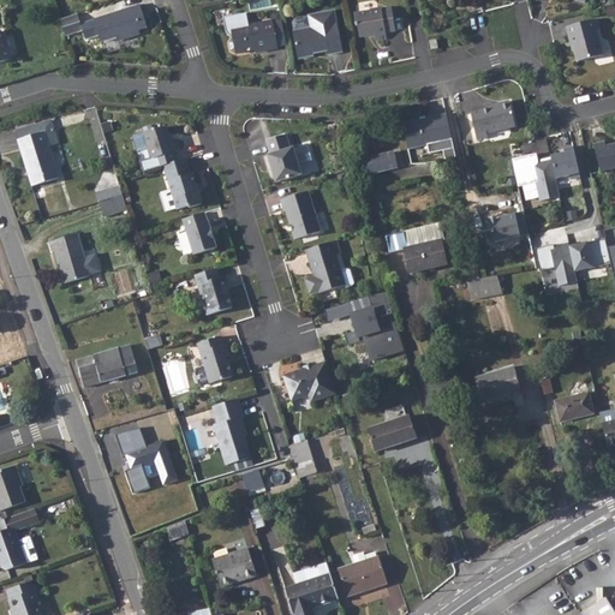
[(139,5),(94,19),(101,43),(117,37),(119,40),(121,40),(124,40),(136,36),(138,34),(138,31),(148,28),(139,5)]
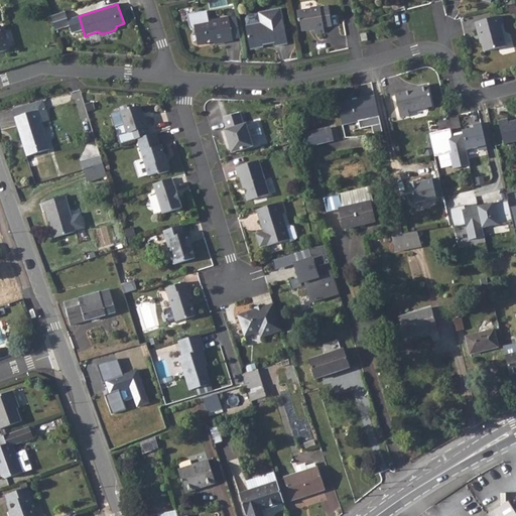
[(309,9),(297,12),(298,22),(300,21),(302,31),(314,29),(315,33),(325,32),(324,27),(333,25),(329,6),(319,8),(318,6),(309,8),(309,9)]
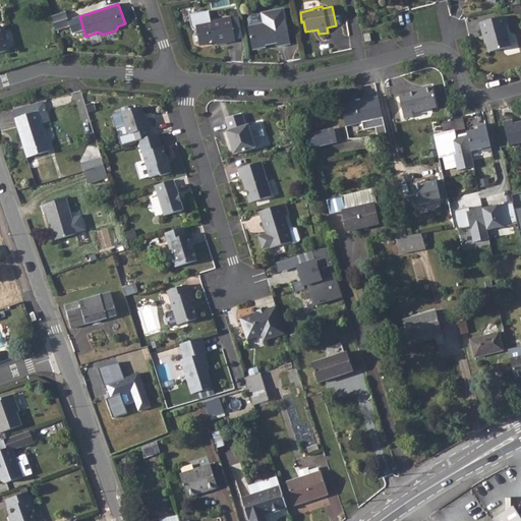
[(248,25),(247,25),(252,49),(266,47),(266,43),(269,42),(271,44),(278,43),(278,47),(290,44),(283,9),(249,15),(247,17),(248,25)]
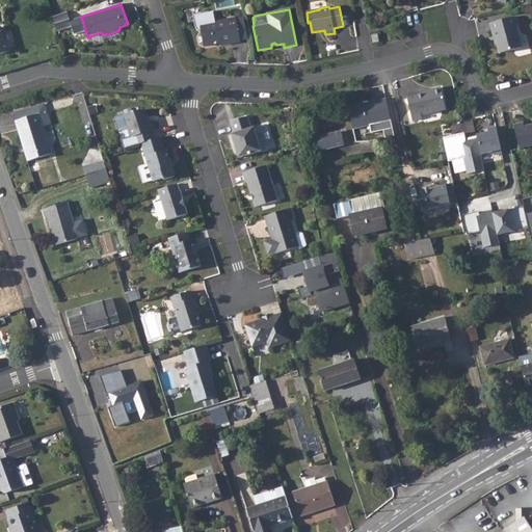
[(67,11),(52,17),(57,32),(72,27),(67,11)]
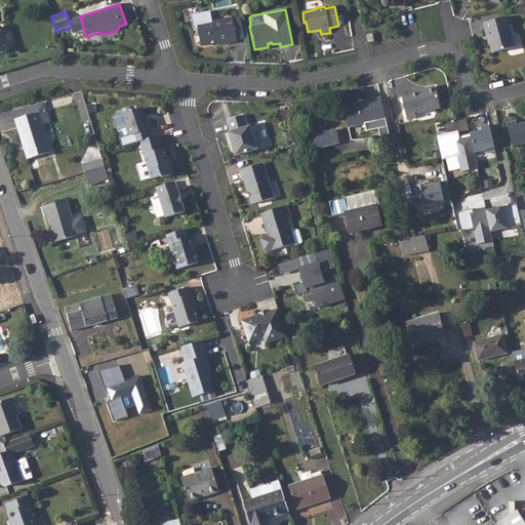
[(233,18),(237,40),(244,38),(240,16),(233,18)]
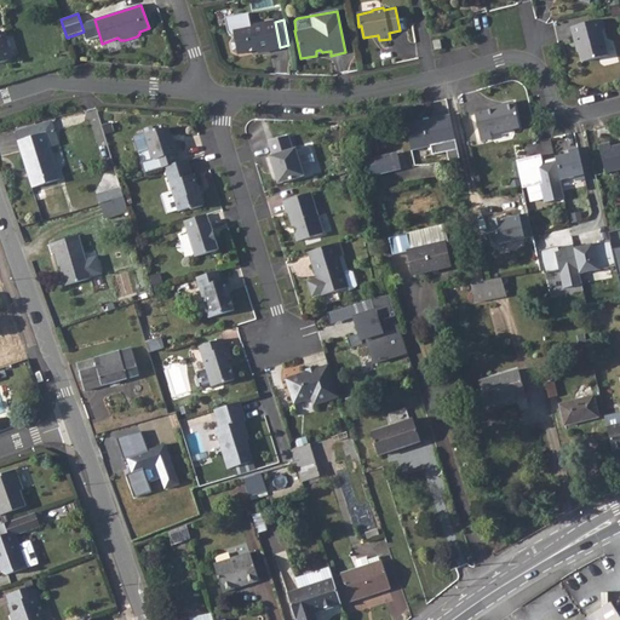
[(602,19),(570,27),(575,46),(578,46),(581,61),(606,56),(600,30),(604,29),(602,19)]
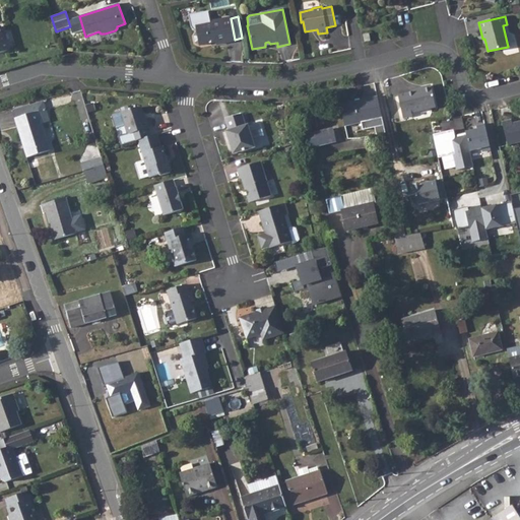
[(196,33),(193,38),(194,43),(199,46),(215,42),(216,45),(235,41),(235,40),(231,18),(230,17),(194,24),(196,33)]
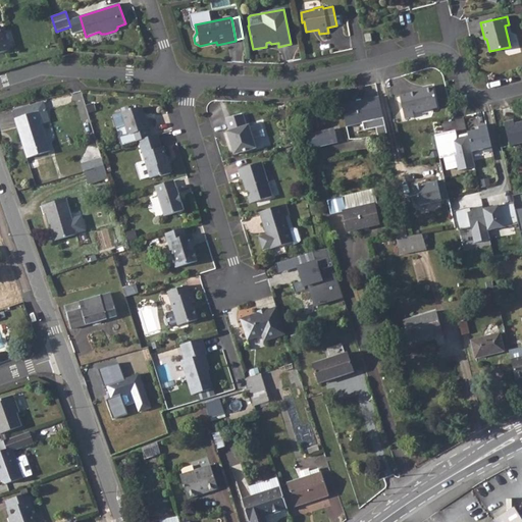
[(2,25),(0,25),(0,53),(9,51),(2,25)]
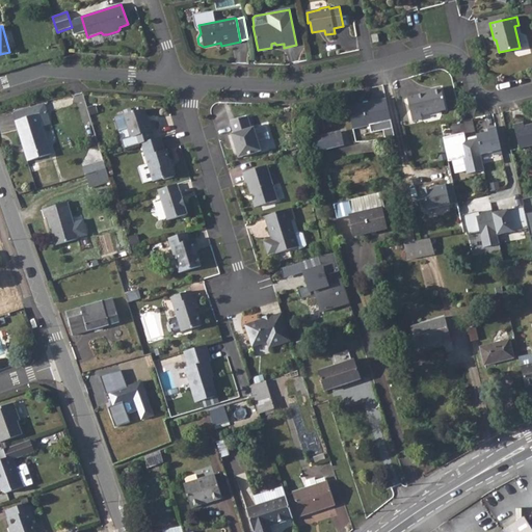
[(432,91),(427,94),(409,97),(414,121),(424,117),(424,114),(448,109),(443,86),(433,89),(432,91)]
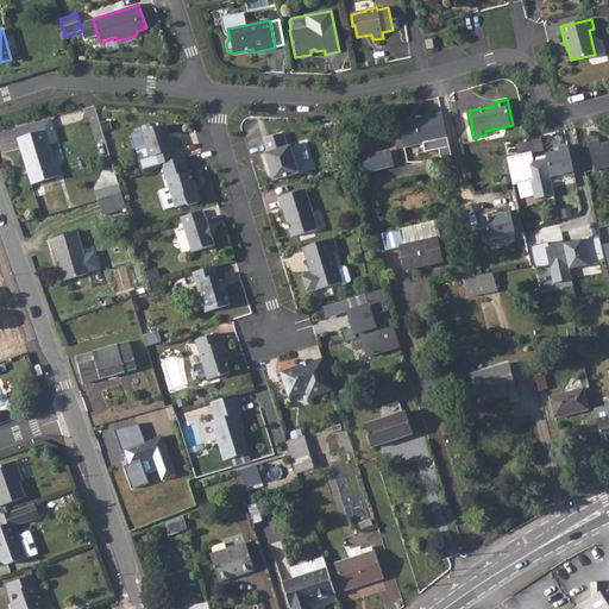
[(451,156),(441,113),(399,121),(403,148),(422,144),(425,152),(438,149),(440,158),(451,156)]
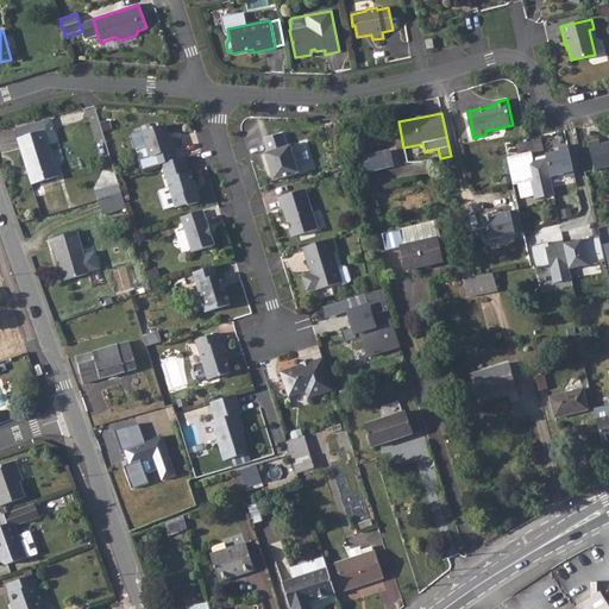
[(49,146),(44,131),(54,129),(51,120),(32,126),(33,135),(19,139),(32,184),(57,176),(49,146)]
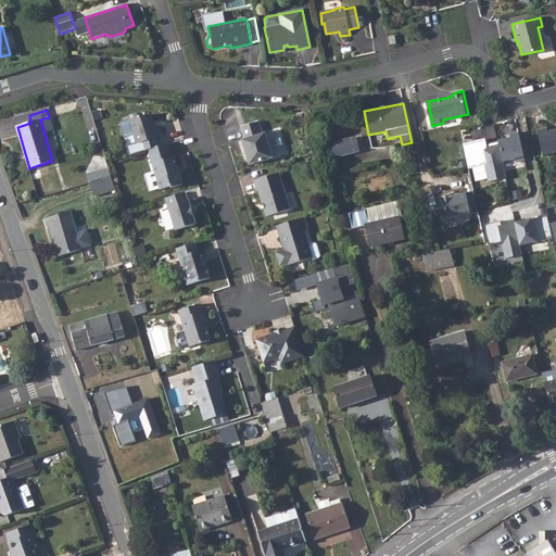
[(140,142),(142,151),(148,150),(161,146),(159,137),(163,136),(161,126),(155,127),(151,114),(140,117),(140,116),(119,123),(124,137),(134,135),(136,143),(140,142)]
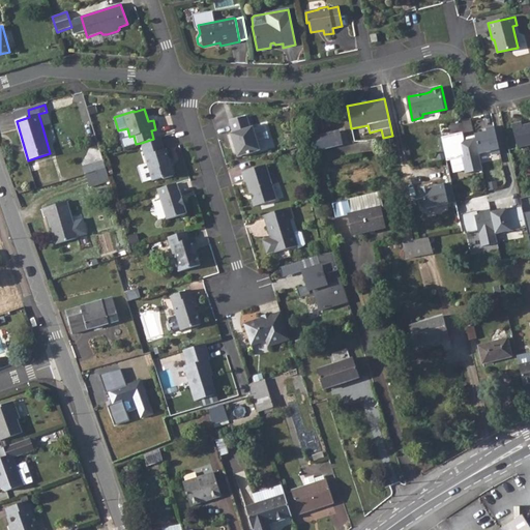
[(47,112),(38,114),(42,127),(52,124),(47,112)]
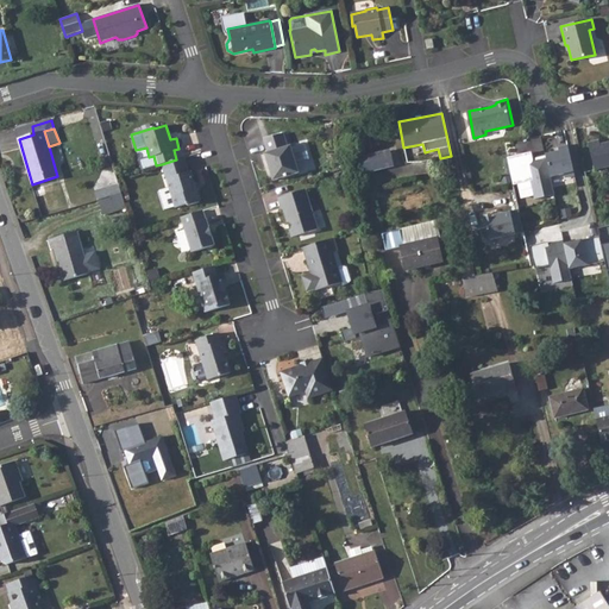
[(283,132),(263,138),(267,151),(264,152),(272,181),(299,171),(290,144),(288,145),(283,132)]
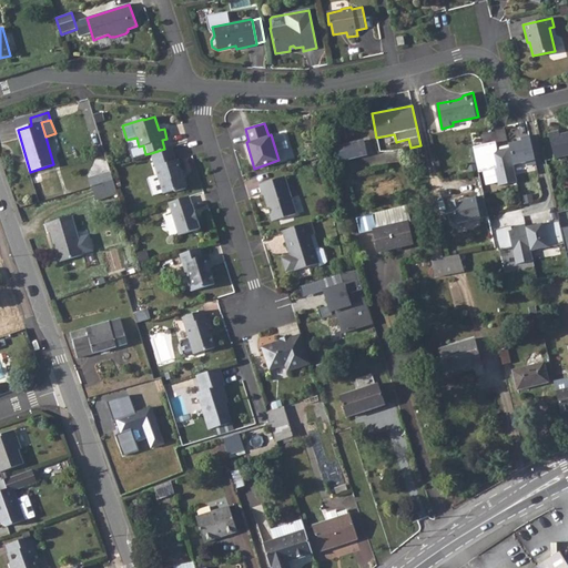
[(548,133),(555,158),(567,154),(567,132),(559,134),(559,131),(548,133)]
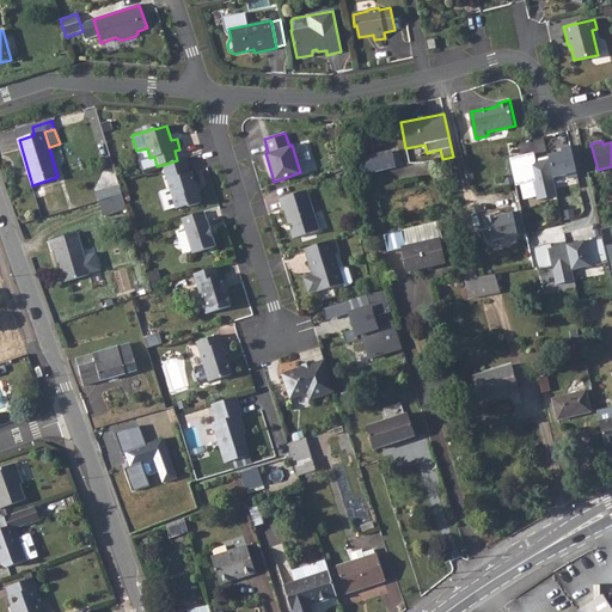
[(579,177),(571,146),(562,148),(562,152),(549,155),(549,157),(554,178),(568,175),(569,178),(579,177)]
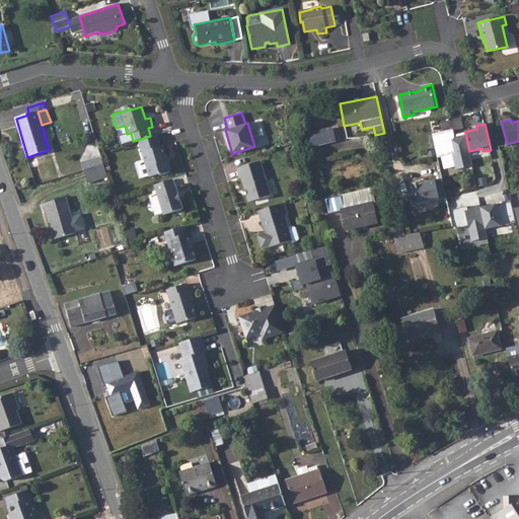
[(453,130),(433,134),(438,156),(438,157),(452,154),(456,170),(473,166),(469,151),(465,133),(457,135),(457,137),(455,138),(453,130)]
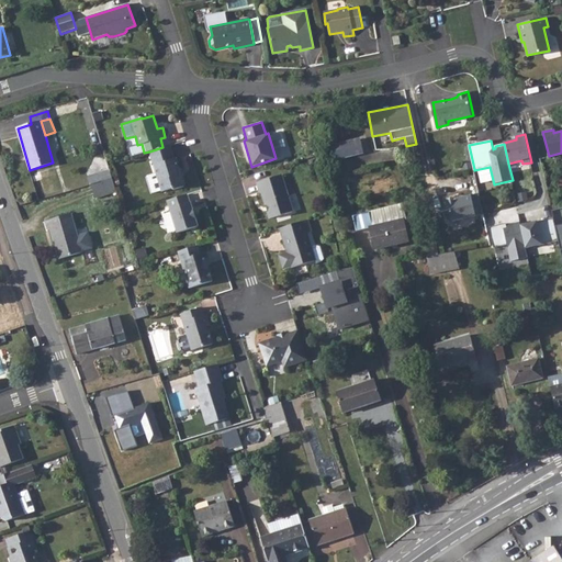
[(341,143),(332,145),(335,159),(345,157),(341,143)]
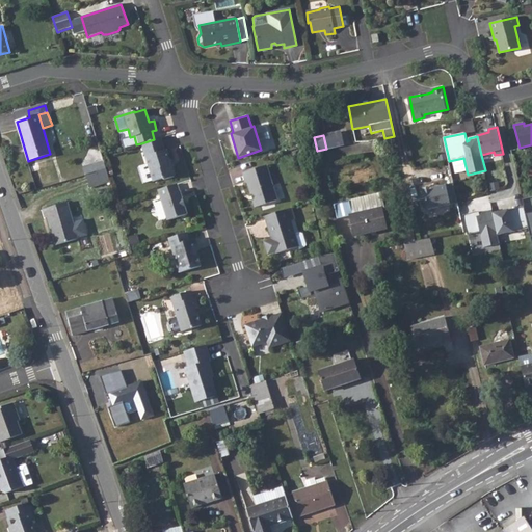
[(154,139),(141,143),(153,181),(162,178),(165,179),(175,177),(177,174),(175,167),(170,166),(168,160),(170,159),(166,150),(164,150),(161,137),(154,139)]
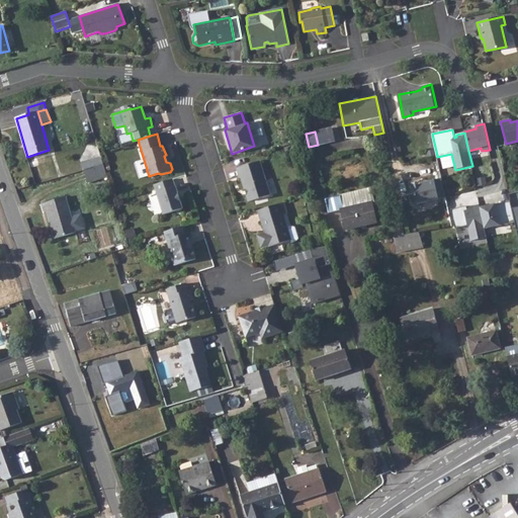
[(259,161),(237,167),(240,177),(242,176),(249,200),(270,194),(259,161)]
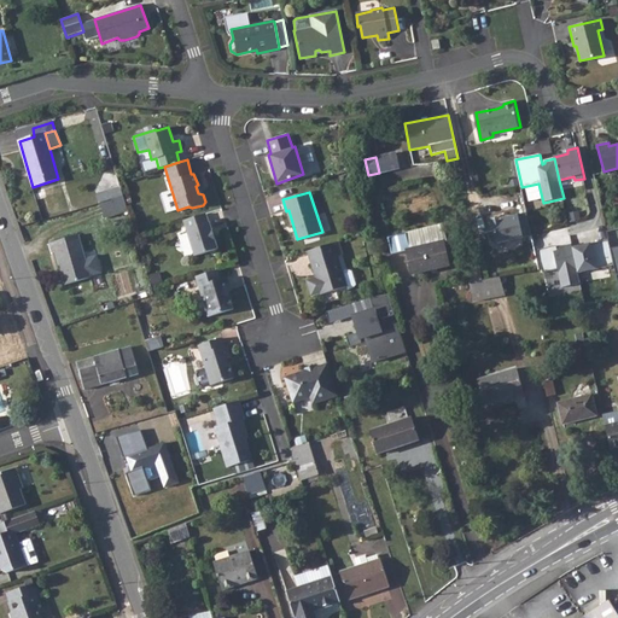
[(123,196),(101,203),(105,217),(128,211),(123,196)]
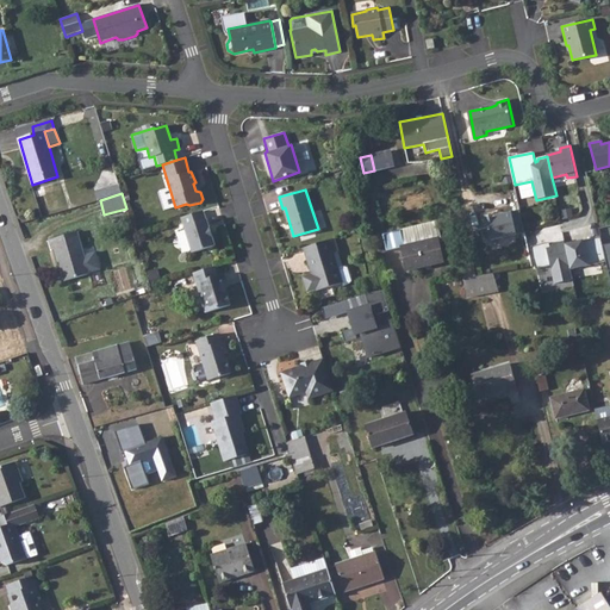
[(521,210),(512,212),(517,236),(526,234),(521,210)]
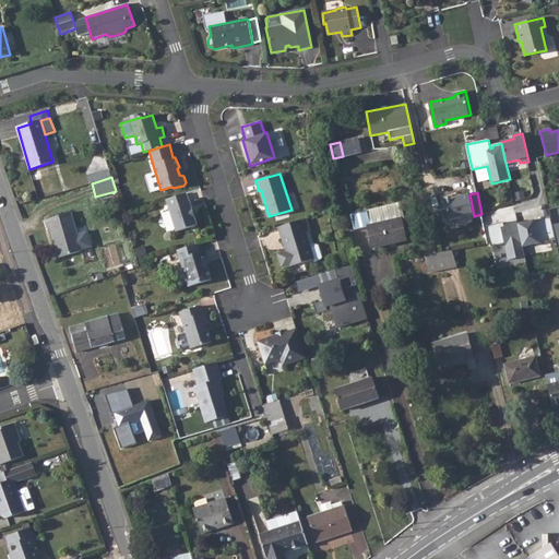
[(186,193),(166,199),(177,232),(198,225),(190,201),(188,201),(186,193)]
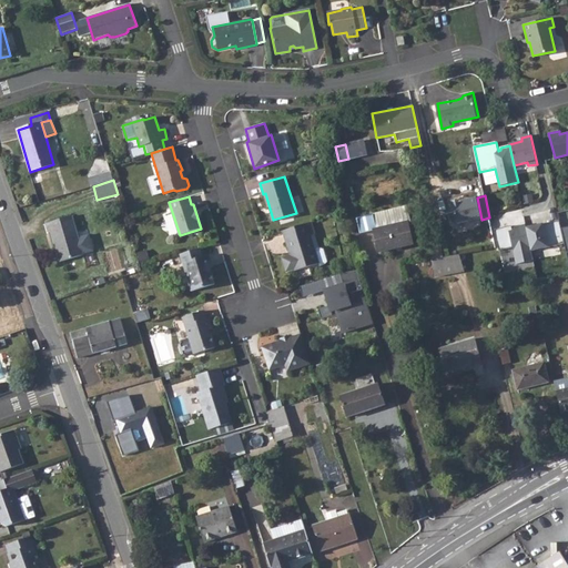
[(462,203),(452,205),(456,225),(482,220),(477,198),(462,201),(462,203)]
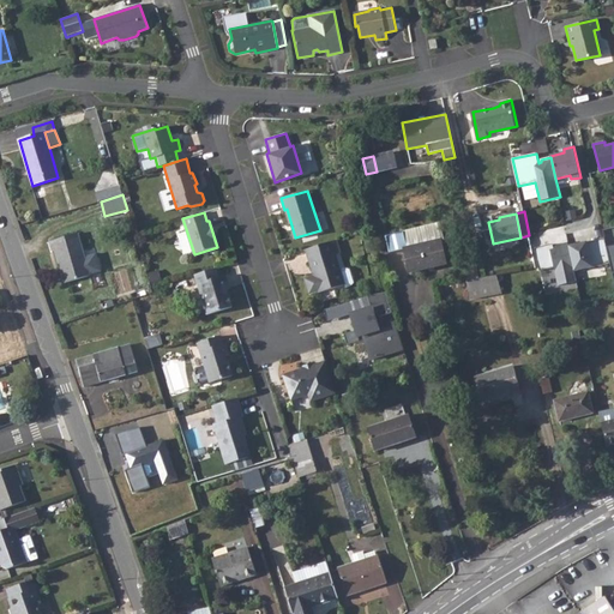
[(438,226),(410,233),(413,247),(441,240),(438,226)]
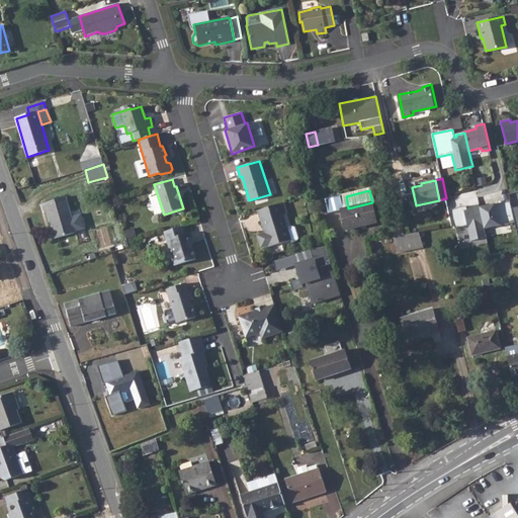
[(517,190),(509,193),(511,200),(516,222),(517,230),(517,190)]
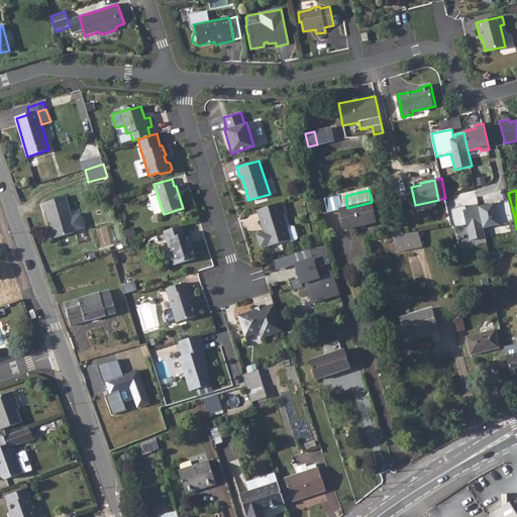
[(347,208),(345,196),(326,201),(330,216),(341,214),(345,229),(377,222),(376,216),(386,214),(383,200),(372,202),(347,208)]
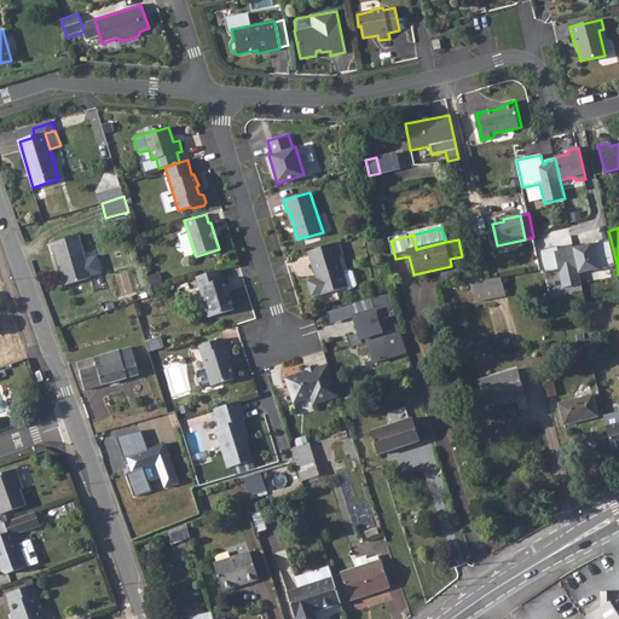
[(79,236),(50,244),(52,254),(56,253),(65,285),(91,277),(79,236)]
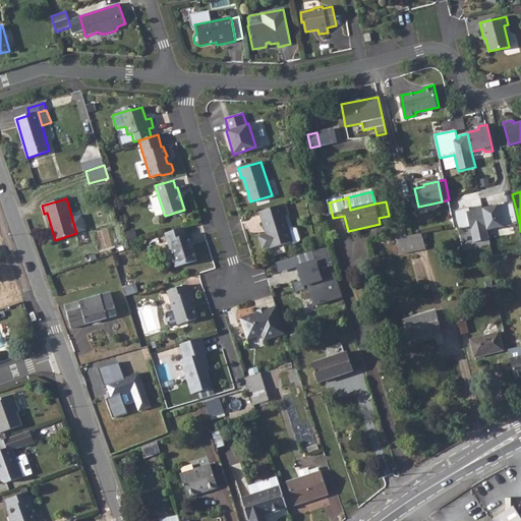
[(514,201),(482,209),(487,230),(519,223),(514,201)]
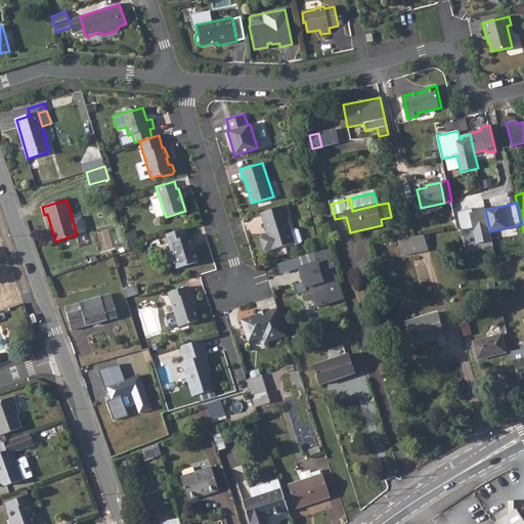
[(287,205),(261,213),(266,231),(269,230),(271,234),(268,235),(261,237),(264,251),(272,248),(272,250),(294,244),(295,247),(299,245),(302,243),(299,232),(294,229),(290,230),(286,217),(290,216),(287,205)]
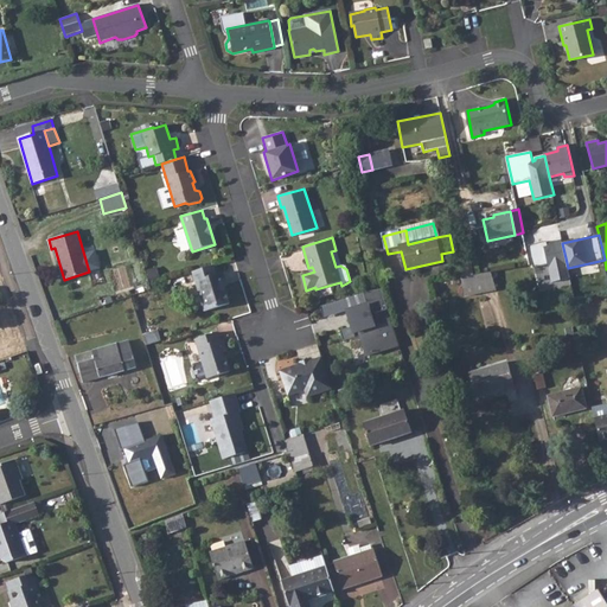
[(570,279),(568,268),(562,243),(562,240),(553,242),(553,246),(548,247),(547,241),(528,246),(534,268),(548,264),(553,282),(570,279)]
